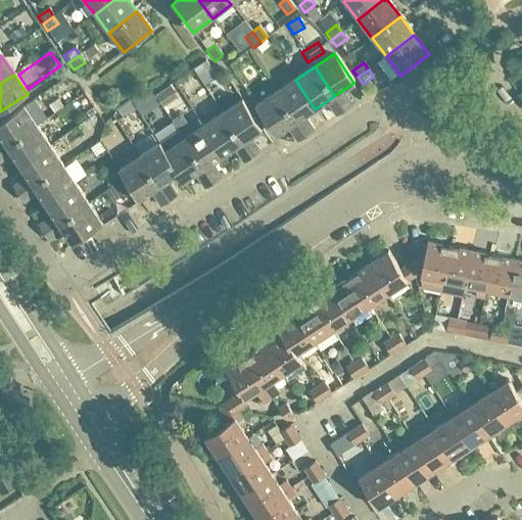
[(315,109),(295,80),(276,93),(295,122),(315,109)]
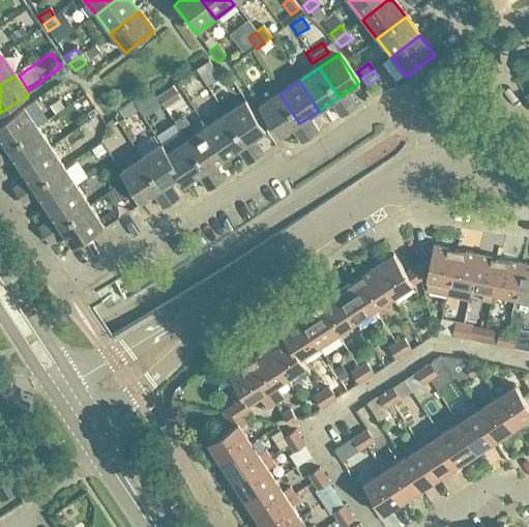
[(173,87),(156,97),(165,110),(180,99),(173,87)]
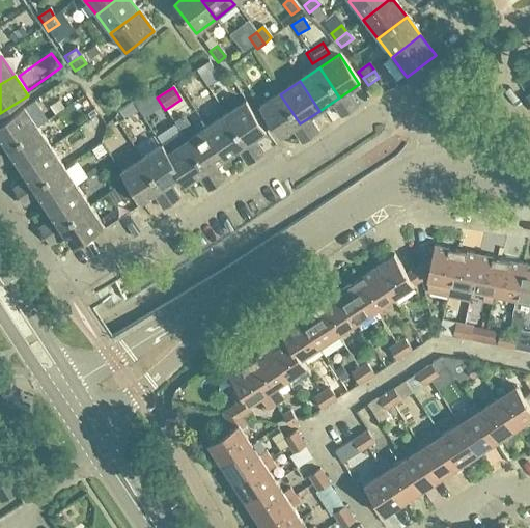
[(300,123),(280,94),(259,108),(279,137),(300,123)]
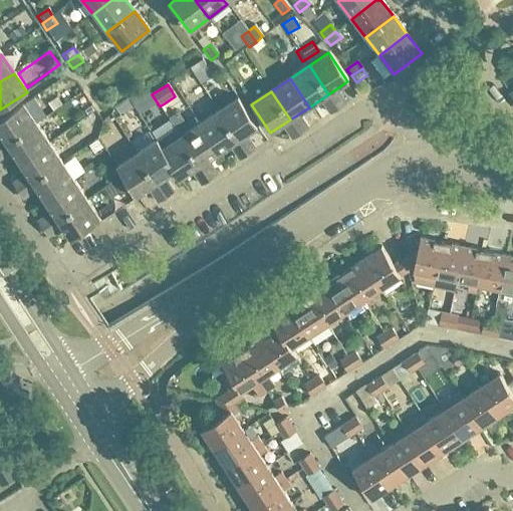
[(331,99),(338,109),(346,104),(339,94),(331,99)]
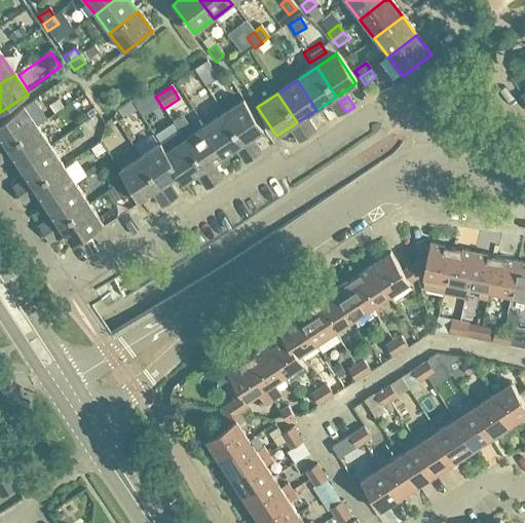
[(128,101),(116,110),(123,119),(136,111),(128,101)]
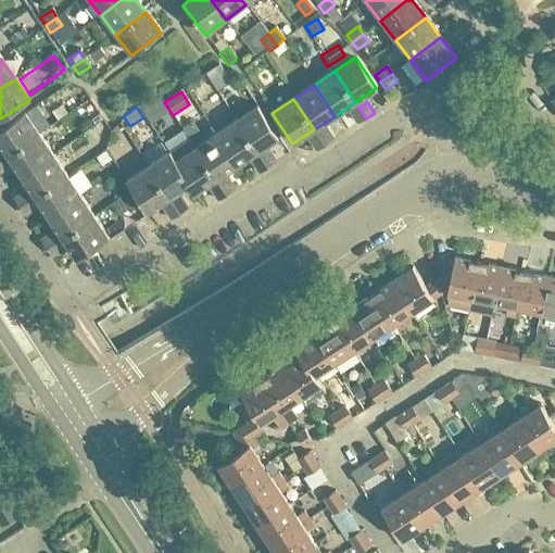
[(278,138),(257,107),(236,121),(256,152),(278,138)]
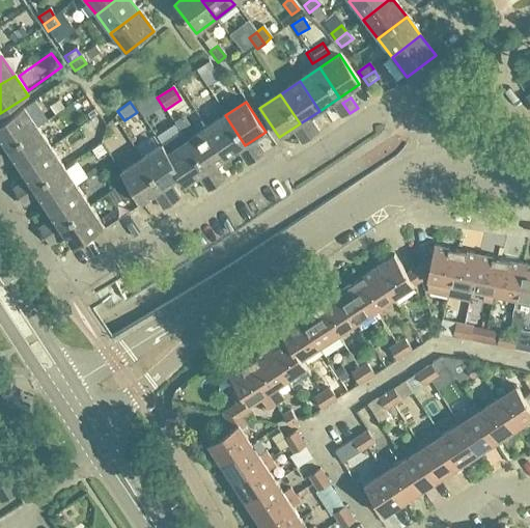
[(334,108),(341,118),(350,113),(342,103),(334,108)]
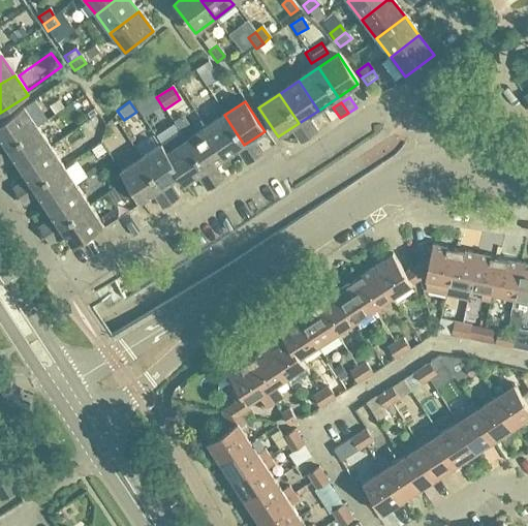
[(0,137),(7,148),(37,128),(24,109),(0,123),(0,137)]
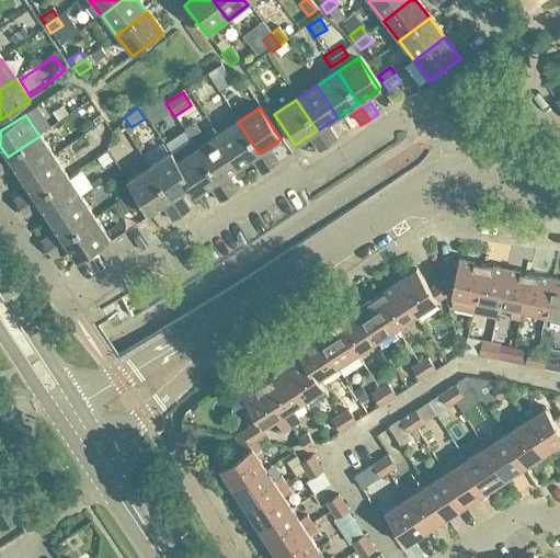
[(259,154),(238,122),(217,136),(238,168),(259,154)]
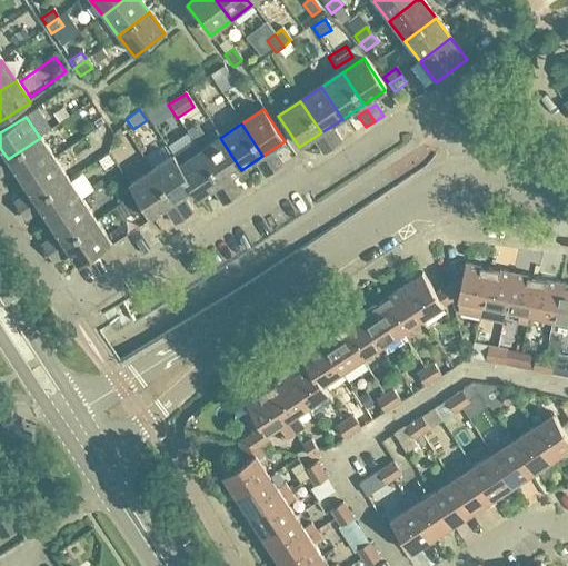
[(325,138),(332,149),(341,144),(334,132),(325,138)]
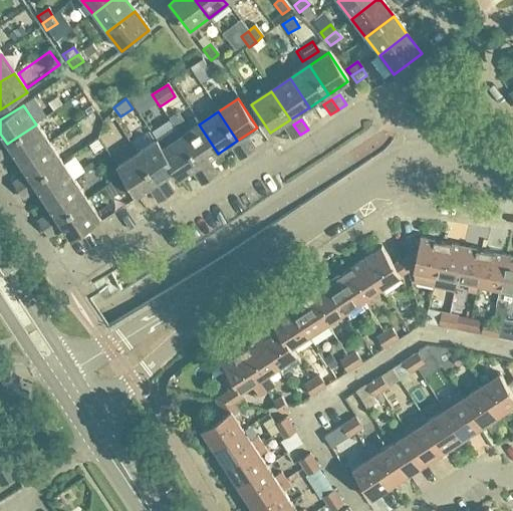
[(20,163),(48,144),(36,124),(7,144),(20,163)]
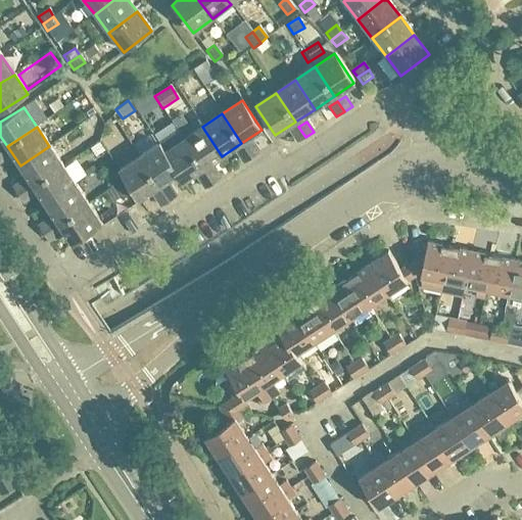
[(222,156),(202,127),(183,139),(202,169),(222,156)]
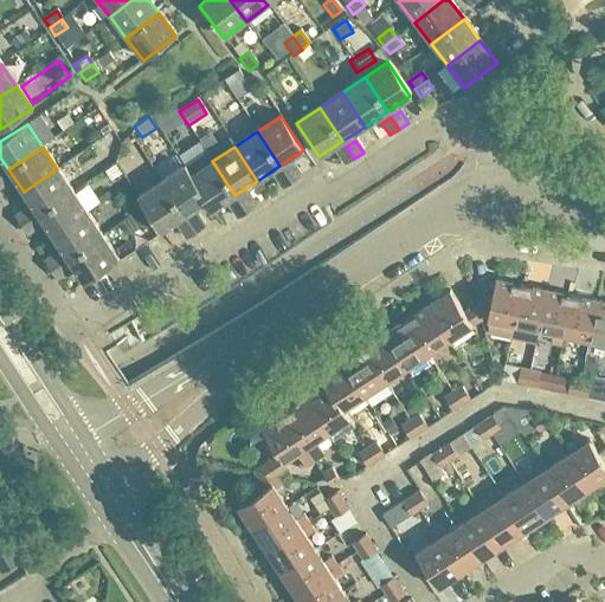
[(336,154),(345,166),(354,159),(346,147),(336,154)]
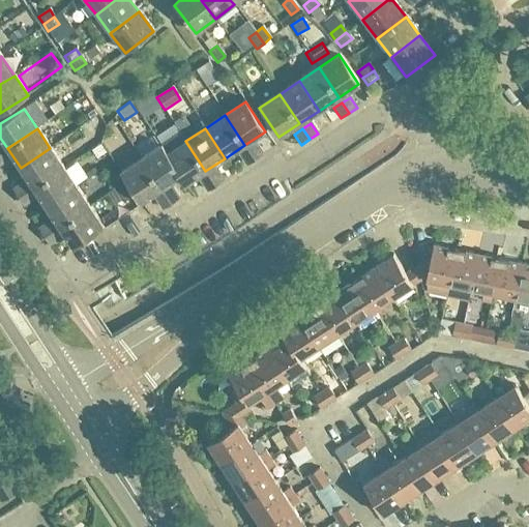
[(205,171),(185,141),(167,153),(166,154),(180,176),(179,177),(184,185),(205,171)]
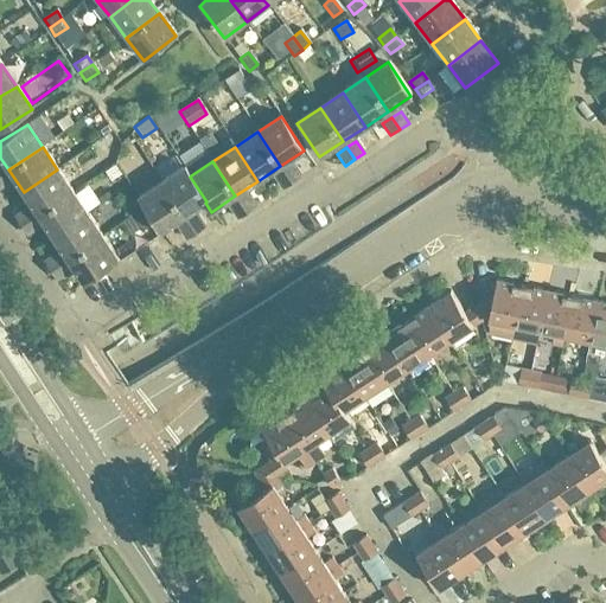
[(206,201),(190,177),(191,175),(185,166),(161,183),(184,217),(205,203),(206,201)]
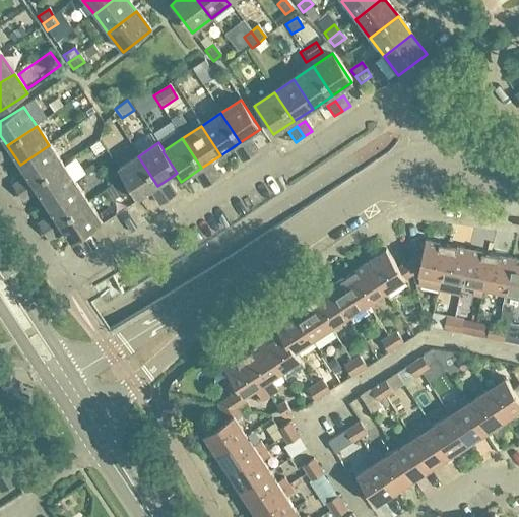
[(243,147),(250,157),(258,152),(251,142),(243,147)]
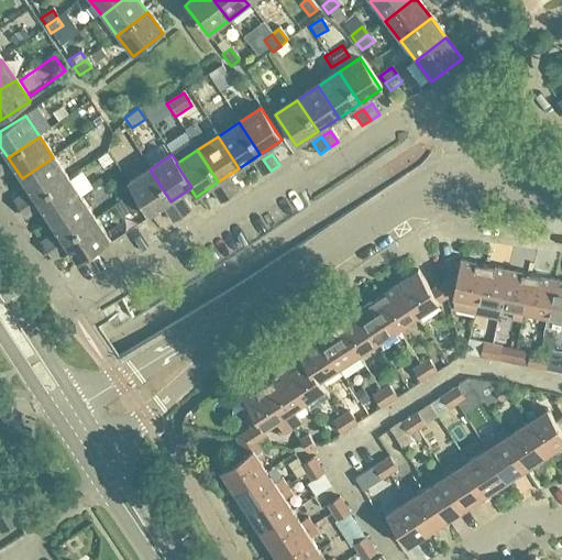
[(35,199),(67,178),(53,157),(22,178),(35,199)]
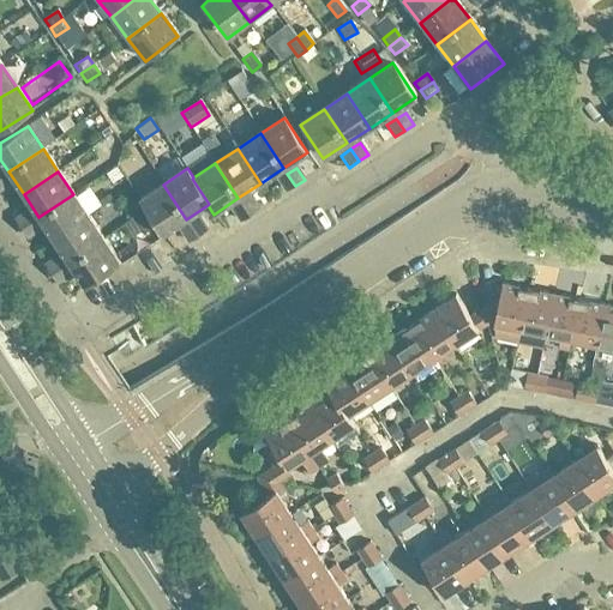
[(114,171),(82,192),(89,205),(122,186),(114,171)]
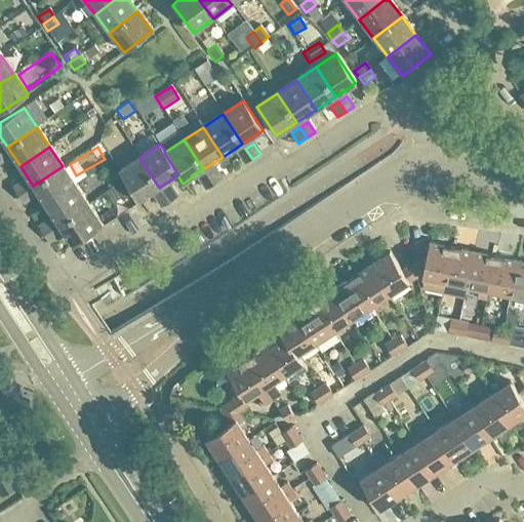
[(238,154),(244,164),(252,159),(245,149),(238,154)]
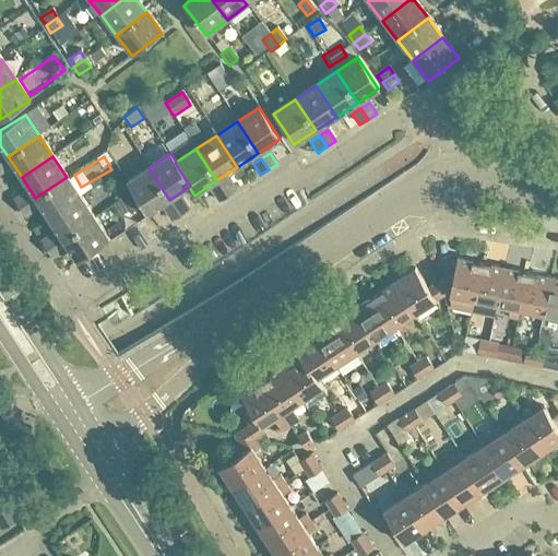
[(169,200),(149,168),(127,182),(147,214),(169,200)]
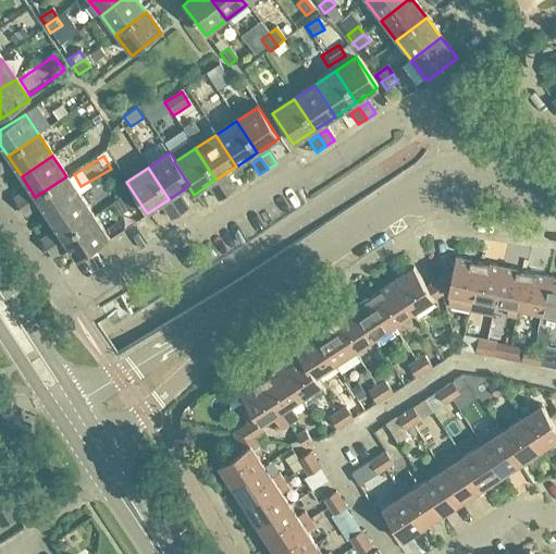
[(49,218),(81,197),(66,176),(35,197),(49,218)]
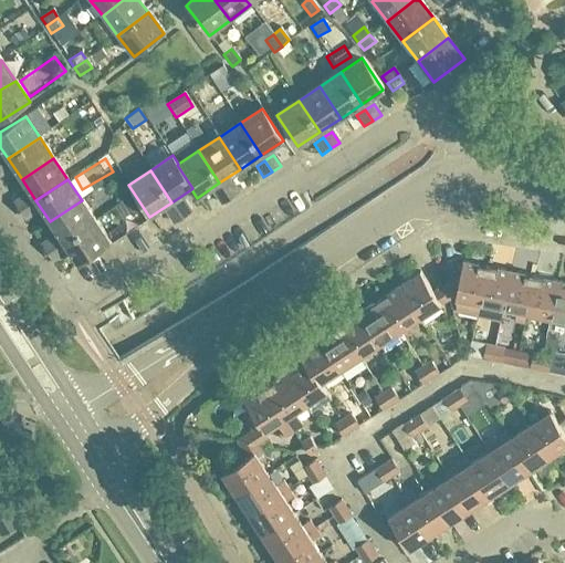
[(223,188),(230,199),(239,194),(231,183),(223,188)]
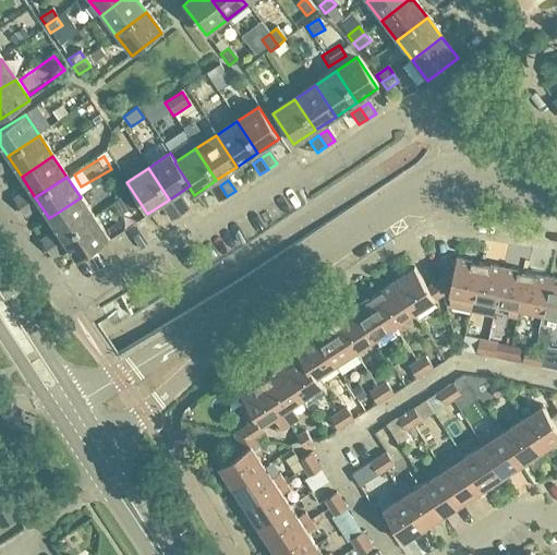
[(212,192),(218,203),(227,196),(220,185),(212,192)]
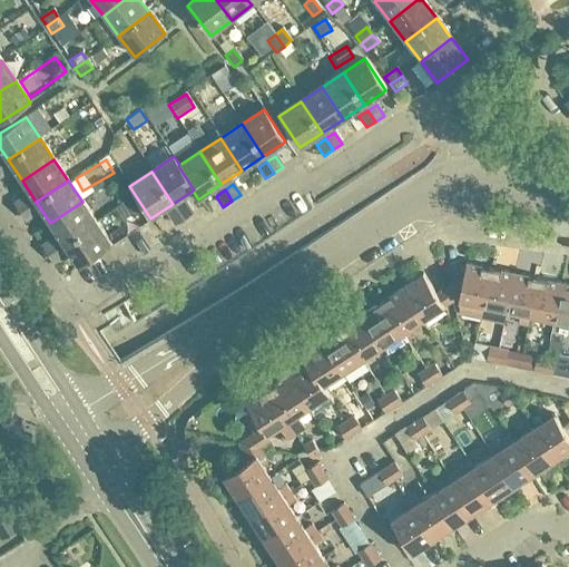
[(13,205),(19,213),(30,206),(25,197),(13,205)]
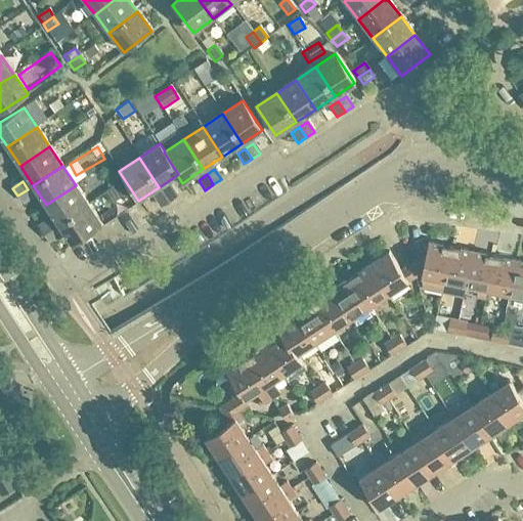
[(121,183),(103,196),(111,205),(128,193),(121,183)]
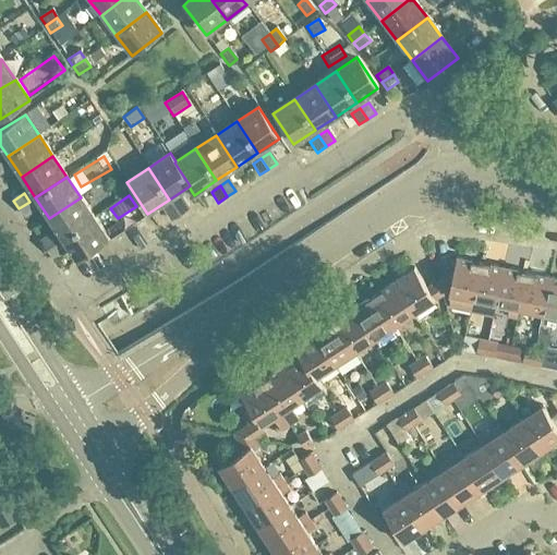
[(62,239),(94,218),(81,197),(49,218),(62,239)]
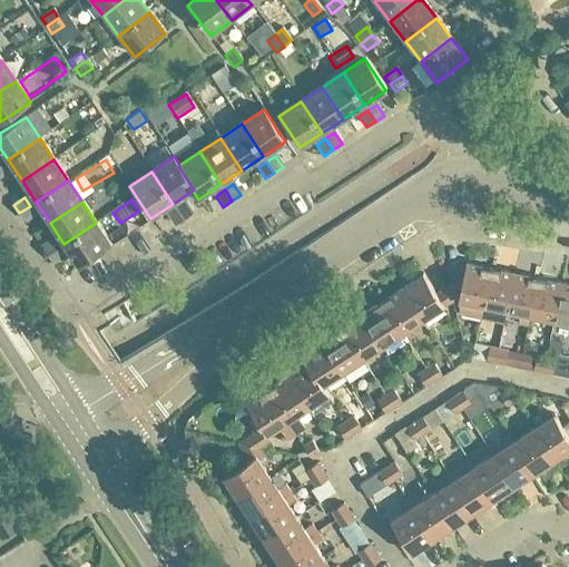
[(176,209),(184,221),(193,214),(185,203),(176,209)]
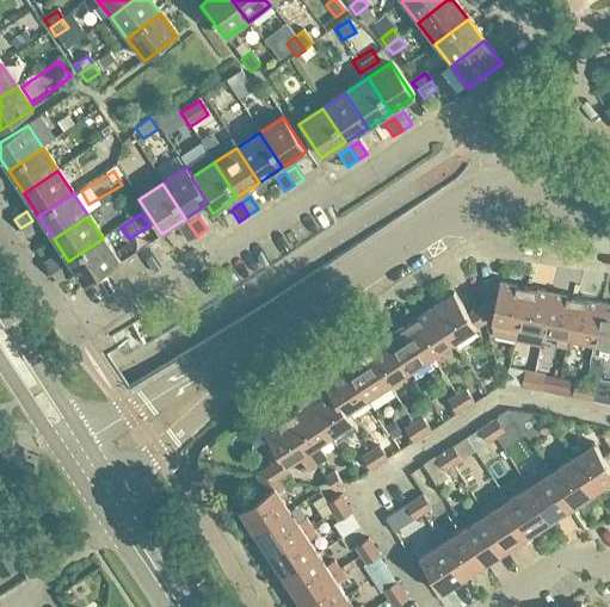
[(20,228),(28,237),(39,230),(32,221),(20,228)]
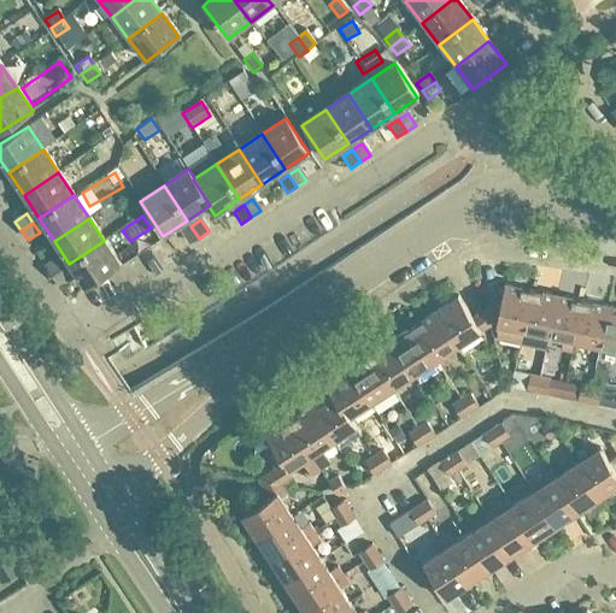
[(181,233),(189,245),(199,239),(191,227),(181,233)]
